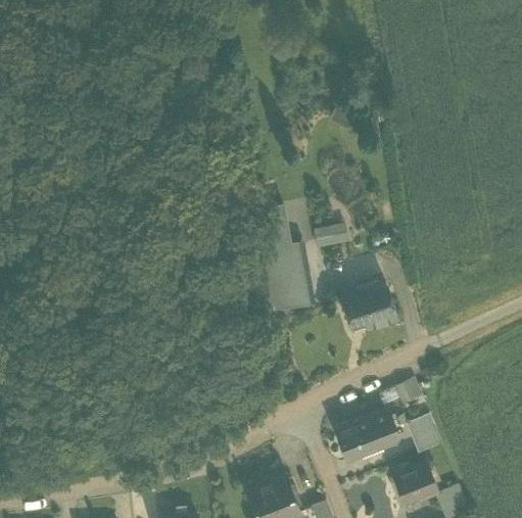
[(255,213),(264,247),(281,244),(283,252),(296,250),(285,205),(255,213)]
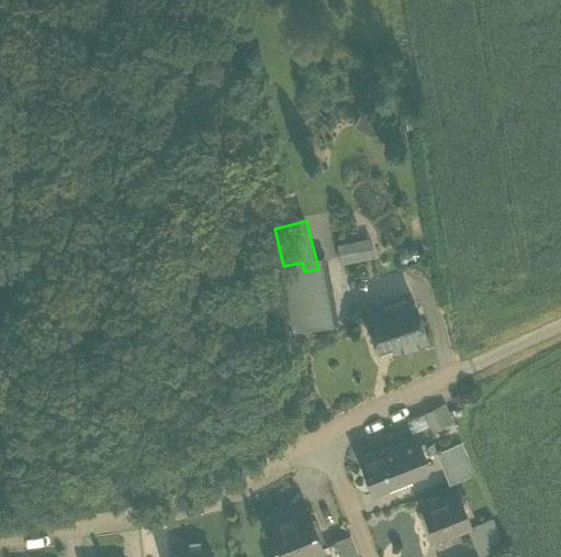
[(356,244),(357,253),(372,251),(371,242),(356,244)]
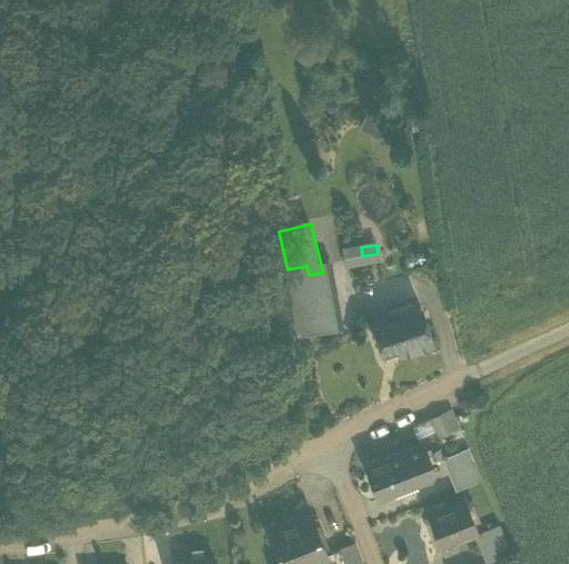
[(343,250),(346,269),(364,266),(362,256),(361,247),(343,250)]
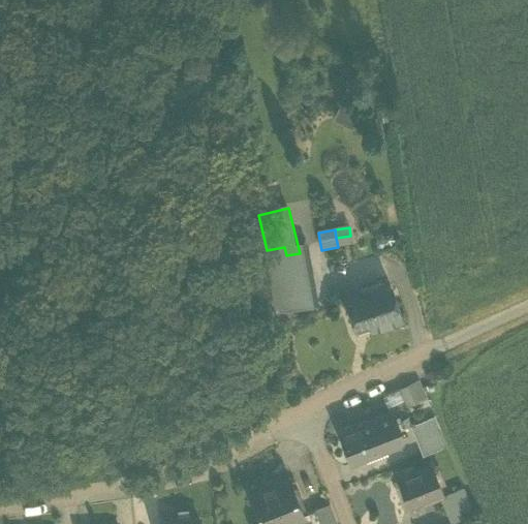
[(284,247),(267,250),(273,289),(278,311),(317,305),(307,251),(300,253),(286,255),(284,247)]
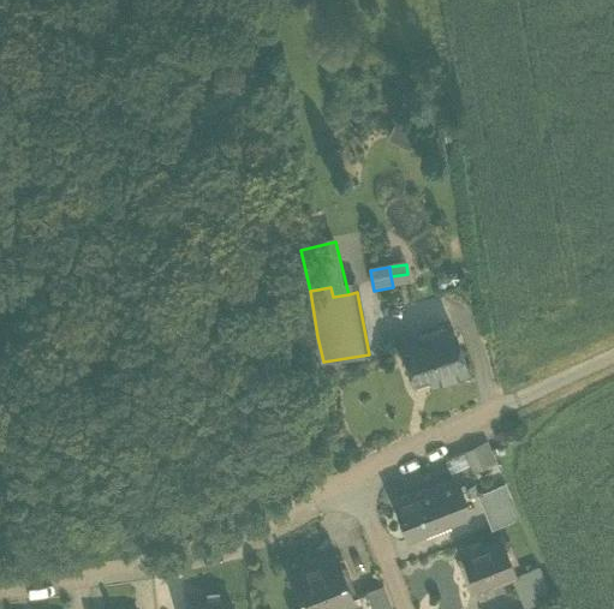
[(452,332),(419,342),(416,334),(399,339),(411,376),(425,371),(430,384),(431,383),(431,382),(465,371),(465,372),(466,372),(453,330),(452,330),(452,332)]
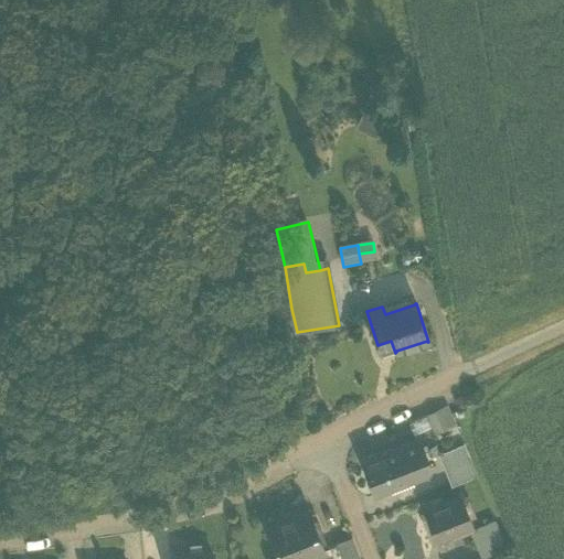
[(423,411),(429,432),(454,425),(446,404),(423,411)]
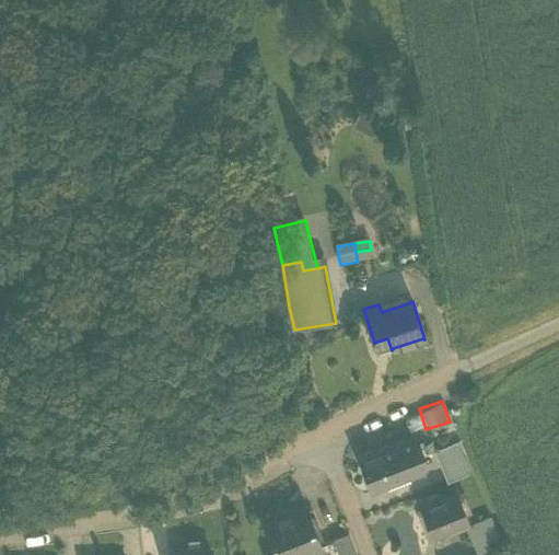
[(415,438),(358,460),(370,492),(392,483),(393,487),(409,482),(407,476),(421,471),(424,463),(415,438)]
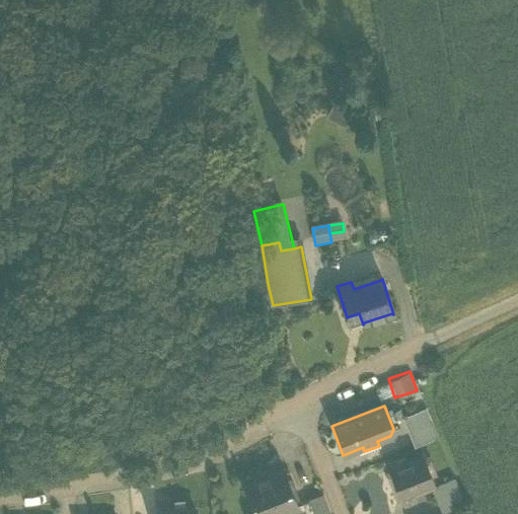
[(426,410),(403,419),(410,434),(432,425),(426,410)]
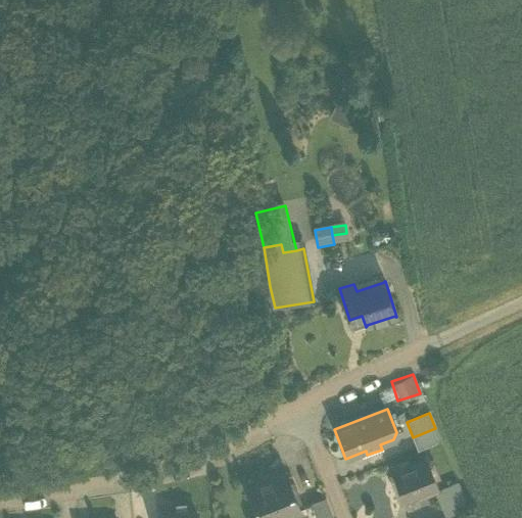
[(435,428),(413,437),(418,452),(440,442),(435,428)]
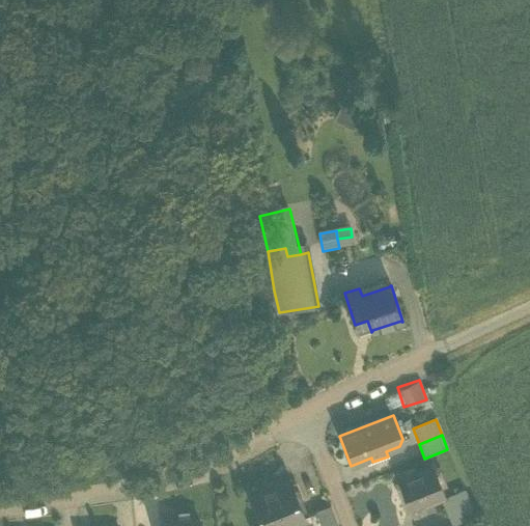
[(434,468),(397,482),(409,509),(444,495),(434,468)]
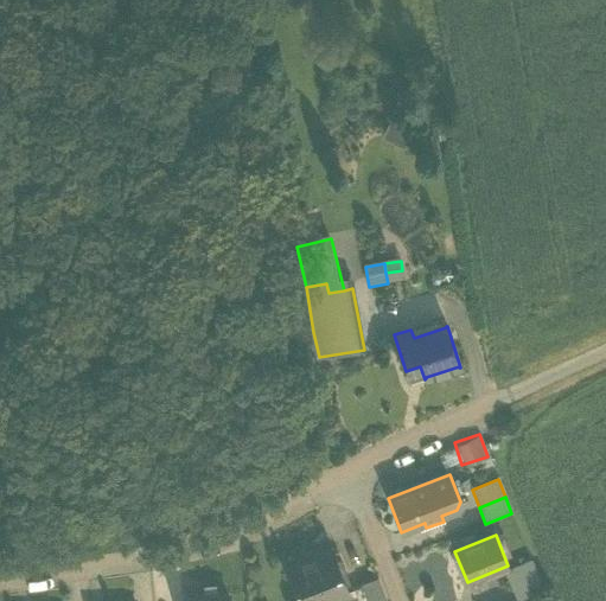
[(313,600),(321,596),(323,600),(337,600),(349,595),(332,550),(286,568),(298,600),(313,600)]
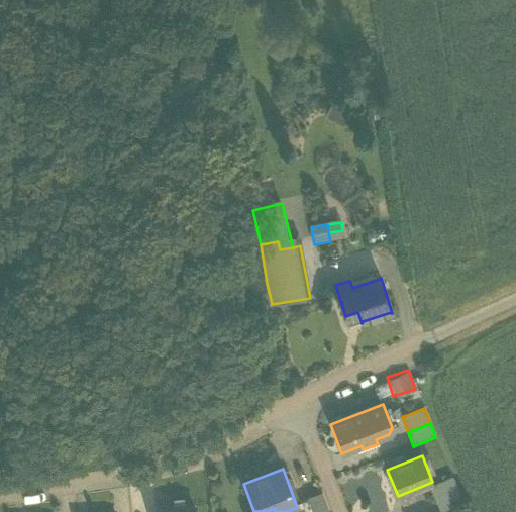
[(452,478),(430,487),(435,499),(457,490),(452,478)]
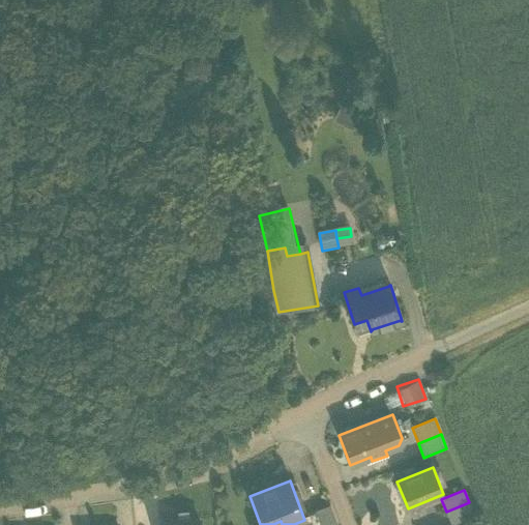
[(469,502),(446,512),(450,524),(457,524),(474,517),(469,502)]
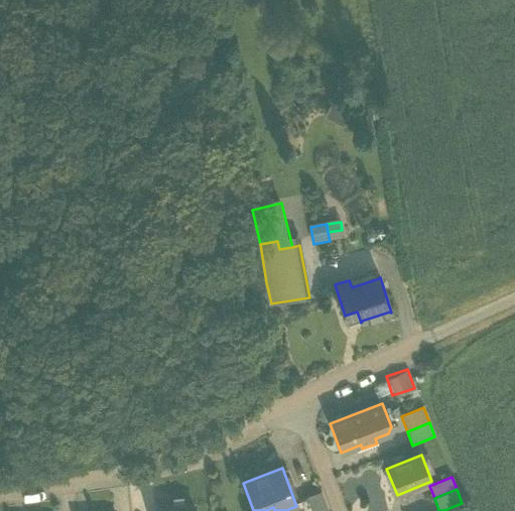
[(322,493),(306,498),(311,510),(329,510),(322,493)]
